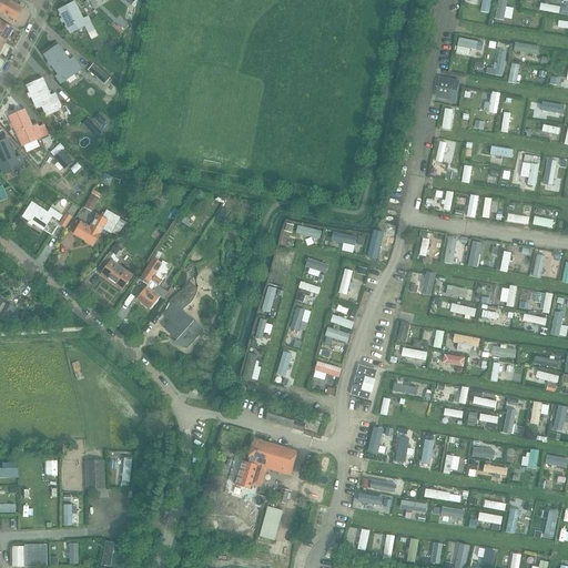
[(0,0),(0,12),(16,21),(22,9),(6,0),(4,0),(6,0),(3,0),(0,0)]
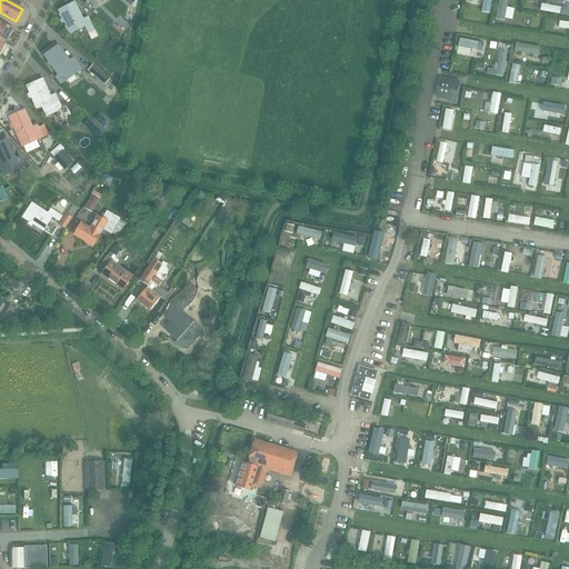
[(546,15),(547,0),(540,0),(540,7),(536,6),(535,13),(546,15)]
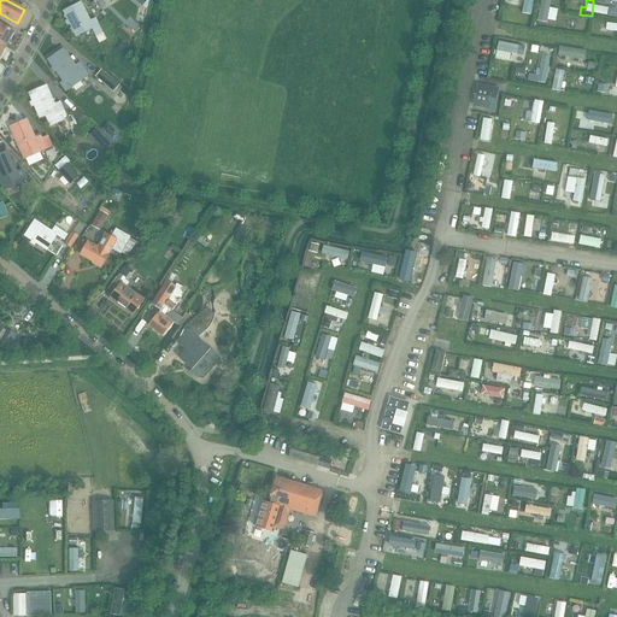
[(81,4),(65,12),(77,36),(93,28),(97,36),(100,42),(106,40),(103,33),(97,23),(95,19),(90,22),(81,4)]
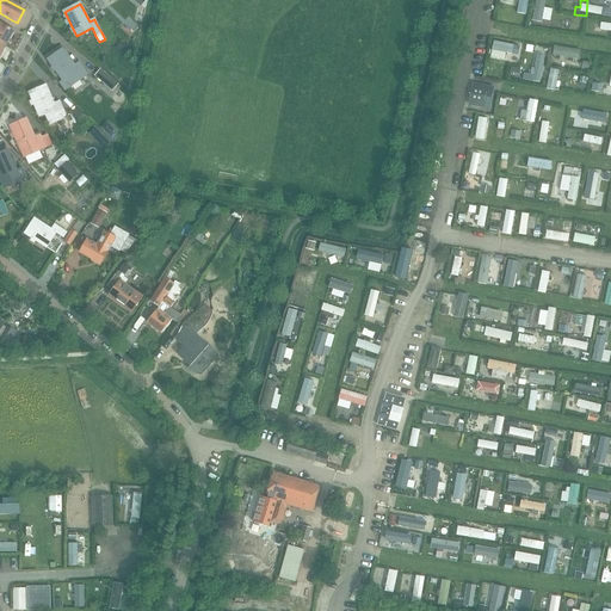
[(501,8),(498,25),(505,26),(508,10),(501,8)]
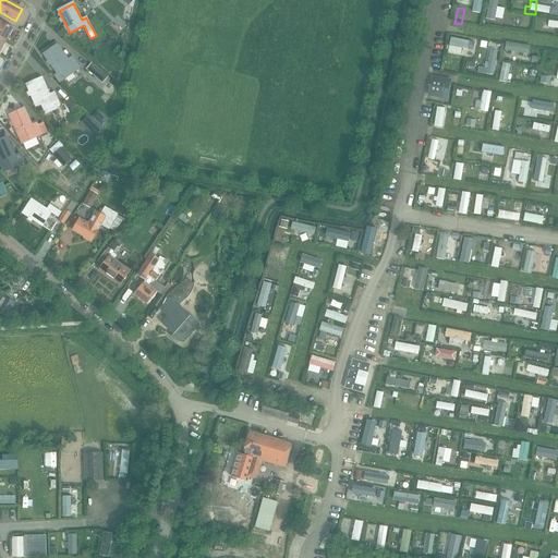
[(512,15),(510,31),(518,32),(520,16),(512,15)]
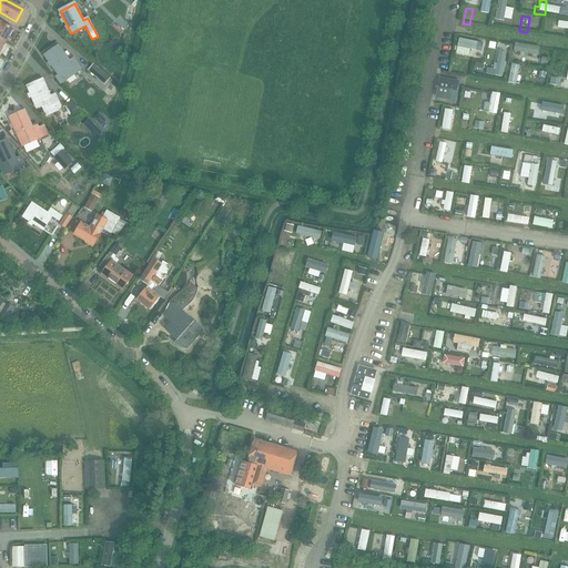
[(0,21),(0,40),(6,43),(13,30),(0,21)]
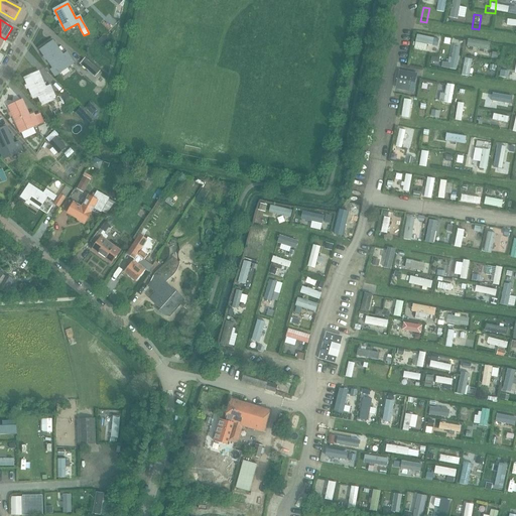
[(105,34),(98,40),(106,48),(112,42),(105,34)]
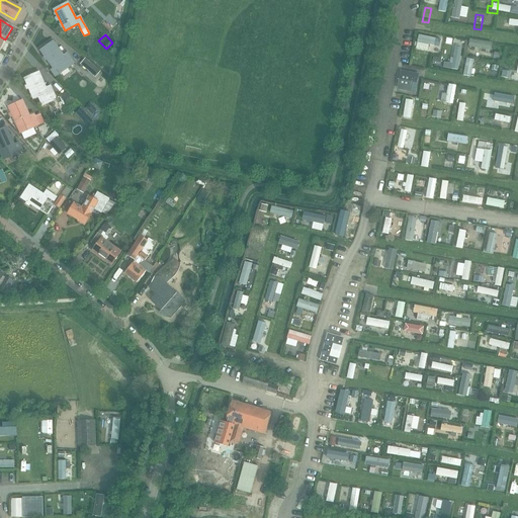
[(492,44),(469,39),(468,48),(470,48),(470,51),(475,51),(475,49),(482,50),(481,52),(485,53),(486,50),(491,51),(492,44)]
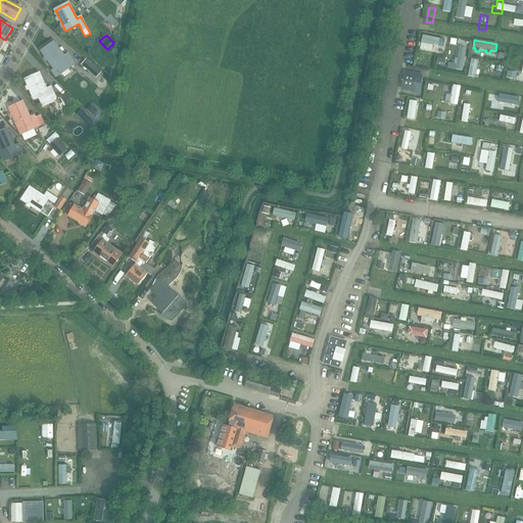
[(69,56),(65,58),(54,42),(42,51),(53,68),(50,70),(55,79),(76,64),(69,56)]
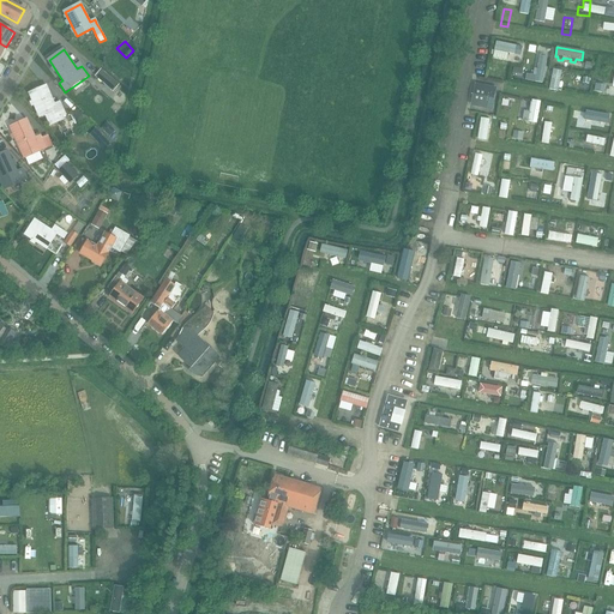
[(515,55),(494,52),(493,60),(513,64),(515,55)]
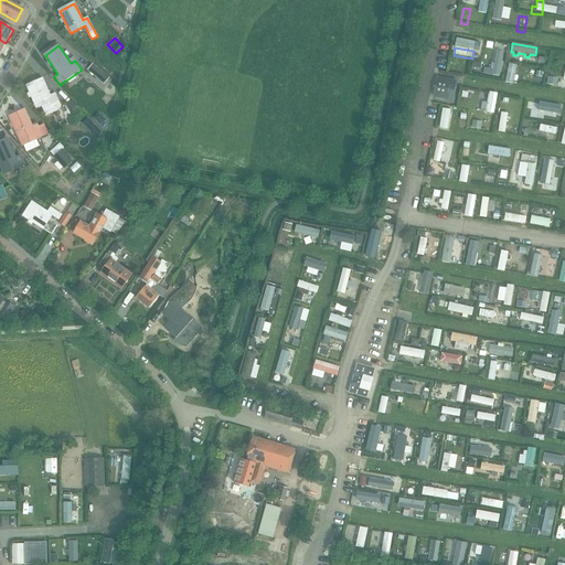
[(497,66),(479,63),(478,70),(490,71),(489,74),(493,74),(493,72),(496,73),(497,66)]
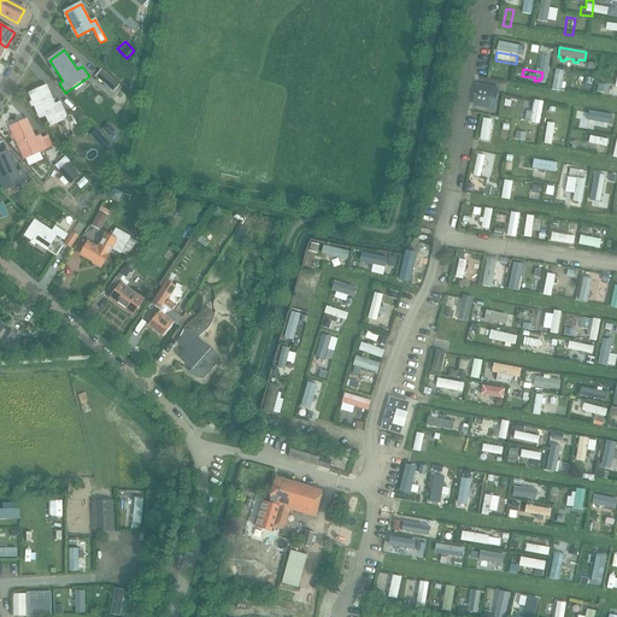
[(101,70),(95,77),(113,93),(119,86),(101,70)]
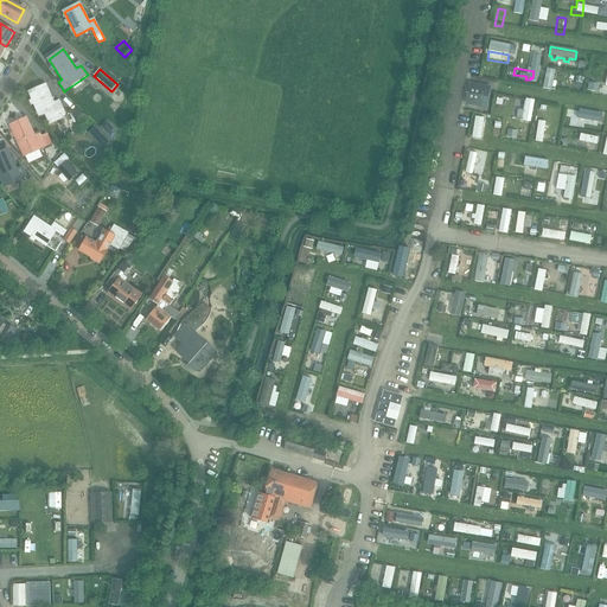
[(551,90),(555,70),(547,69),(543,89),(551,90)]
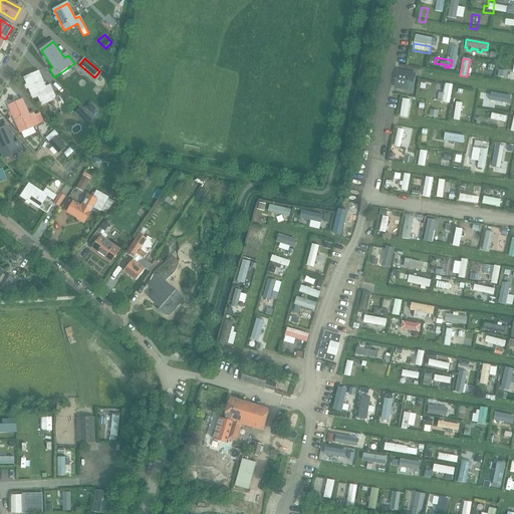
[(507,68),(488,65),(488,70),(506,73),(507,68)]
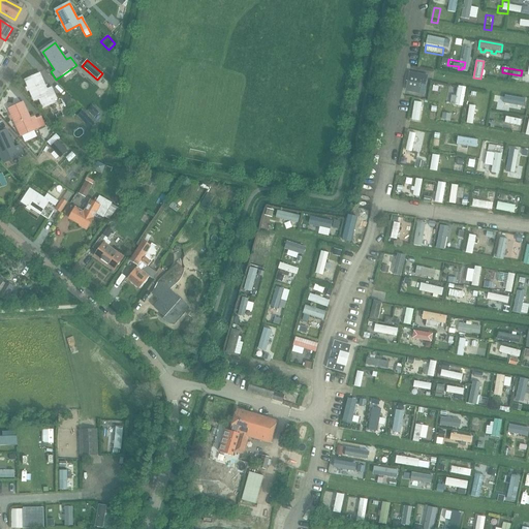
[(405,91),(424,95),(428,75),(409,72),(405,91)]
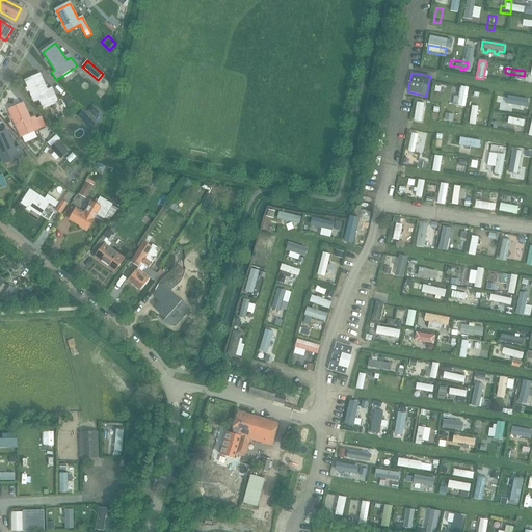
[(40,75),(26,81),(35,102),(38,101),(43,110),(56,104),(55,102),(57,101),(53,90),(52,88),(47,90),(40,75)]
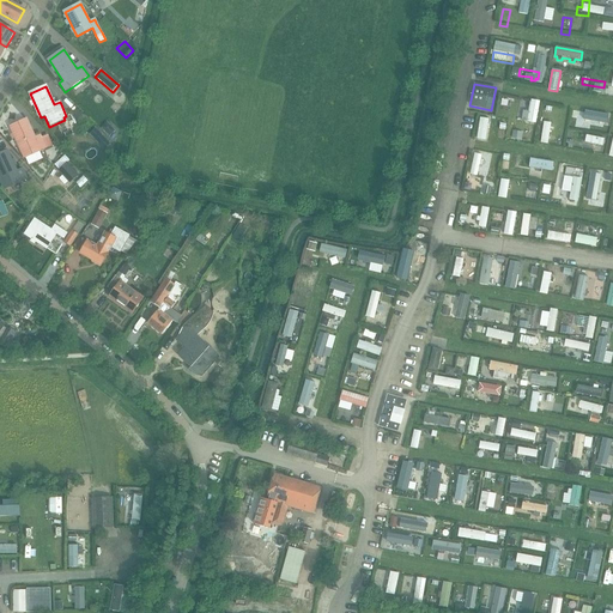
[(535,123),(540,102),(532,99),(529,113),(523,111),(522,121),(535,123)]
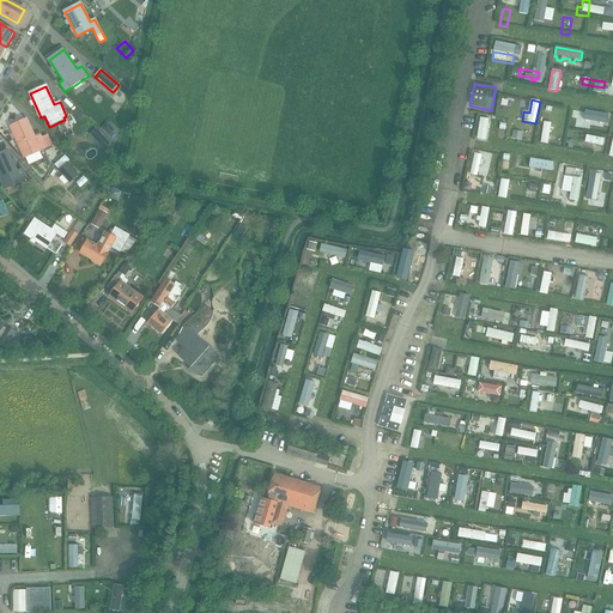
[(565,127),(568,110),(560,109),(558,119),(553,117),(552,127),(557,128),(558,126),(565,127)]
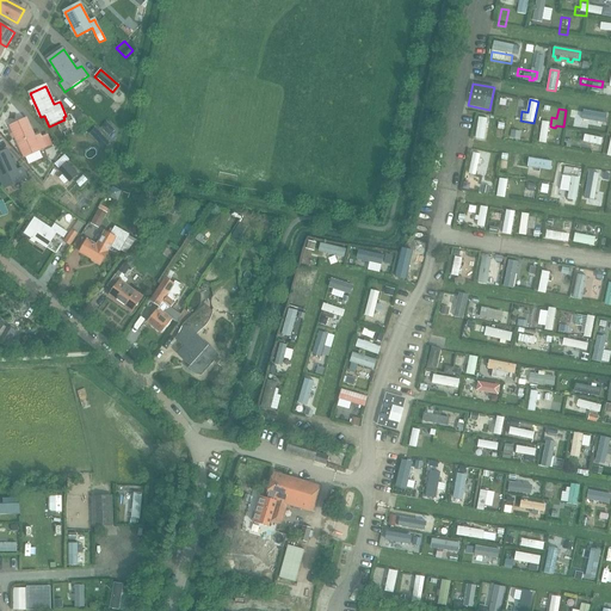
[(85,113),(81,115),(79,110),(69,113),(74,124),(73,125),(76,133),(88,127),(86,121),(90,119),(85,113)]
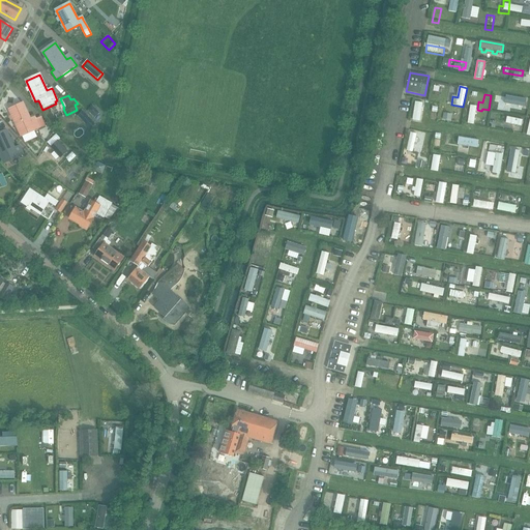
[(493,108),(505,111),(506,105),(501,104),(502,101),(497,100),(496,102),(494,102),(493,108)]
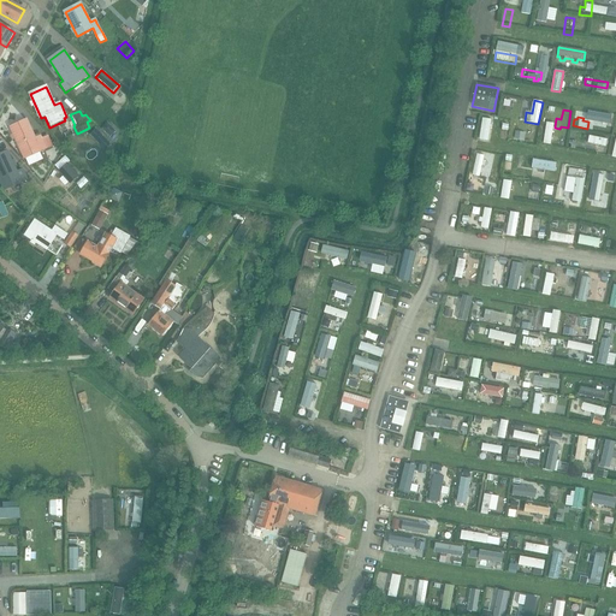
[(40,136),(35,138),(27,119),(10,128),(25,160),(53,147),(48,136),(42,138),(40,136)]
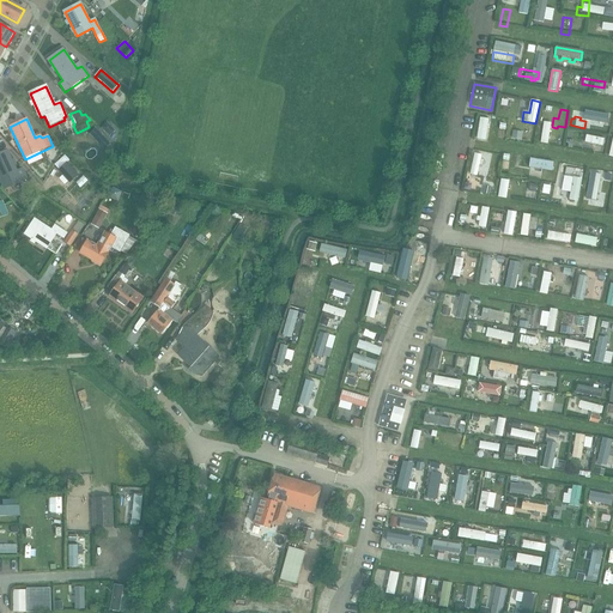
[(481,120),(478,139),(485,139),(487,121),(481,120)]
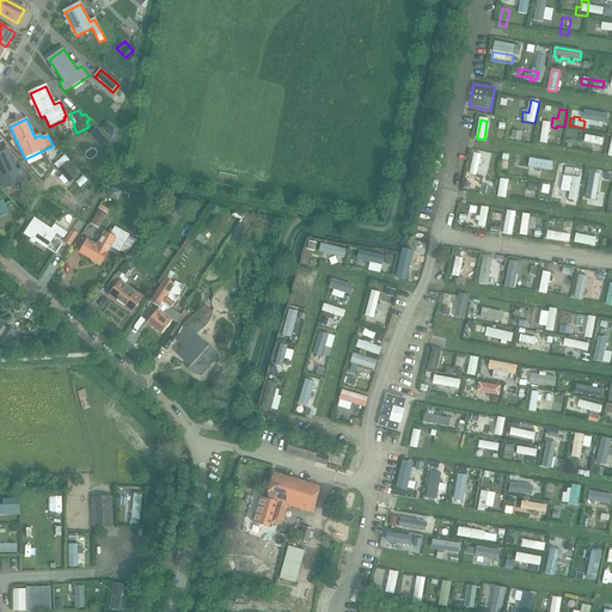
[(512,123),(508,141),(515,142),(519,126),(512,123)]
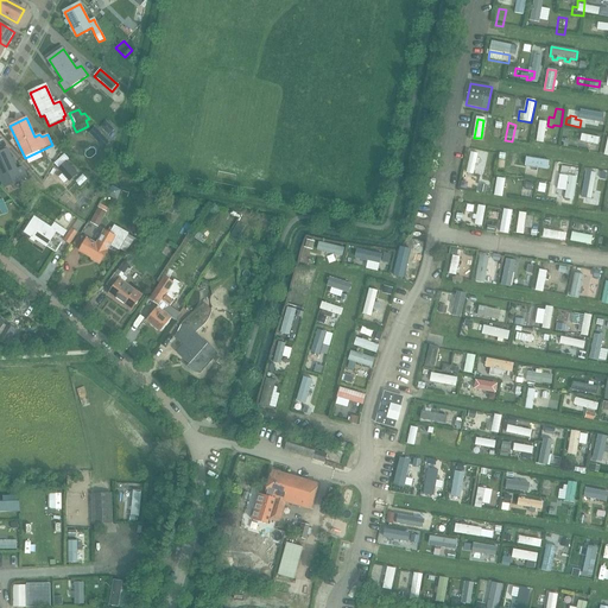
[(559,131),(538,127),(537,134),(557,138),(559,131)]
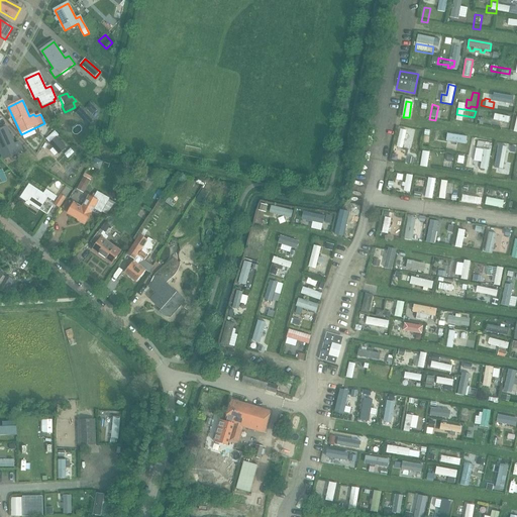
[(497,108),(496,115),(511,117),(512,110),(497,108)]
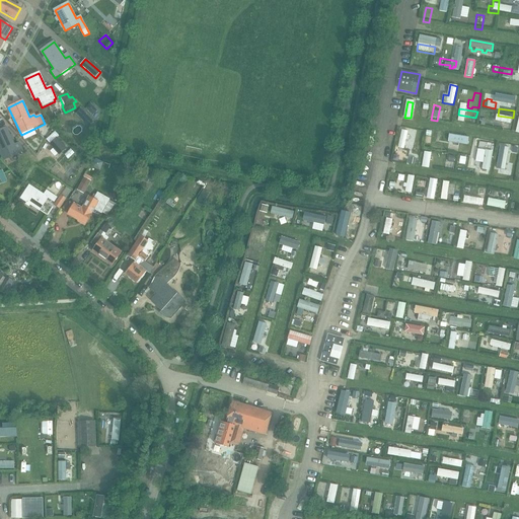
[(501,117),(485,114),(484,120),(494,121),(493,123),(496,124),(497,122),(500,123),(501,117)]
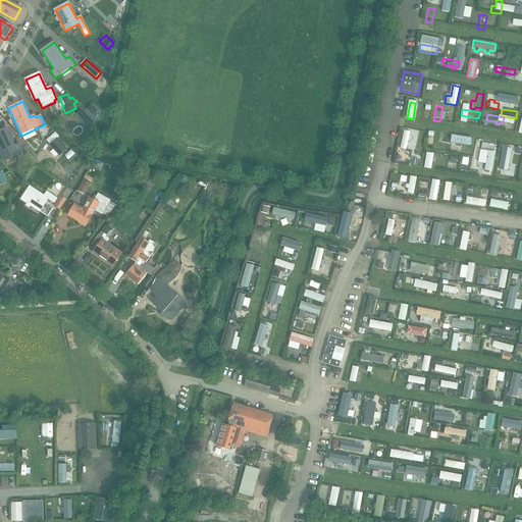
[(427,125),(427,134),(437,134),(437,125),(427,125)]
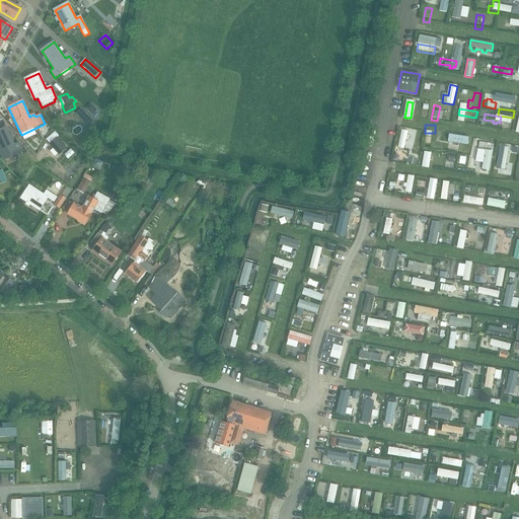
[(6,128),(0,130),(0,151),(4,160),(22,151),(18,143),(14,145),(6,128)]
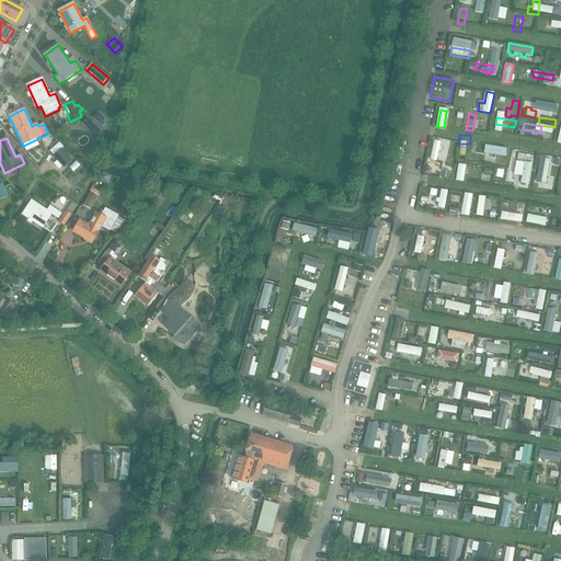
[(435,138),(432,153),(438,155),(442,139),(435,138)]
